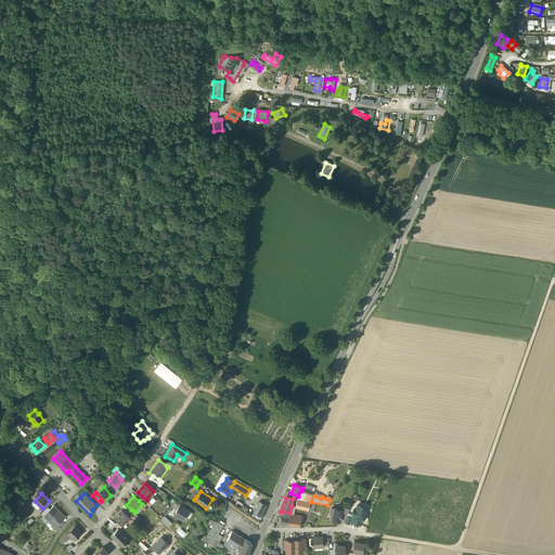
[(310,503),(293,499),(292,506),(289,513),(289,517),(288,525),(299,526),(300,516),(293,515),(295,507),(308,511),(308,510),(310,503)]
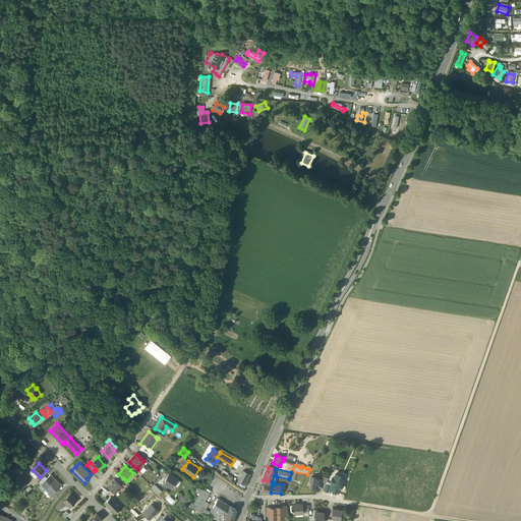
[(238,481),(244,484),(249,474),(243,471),(238,481)]
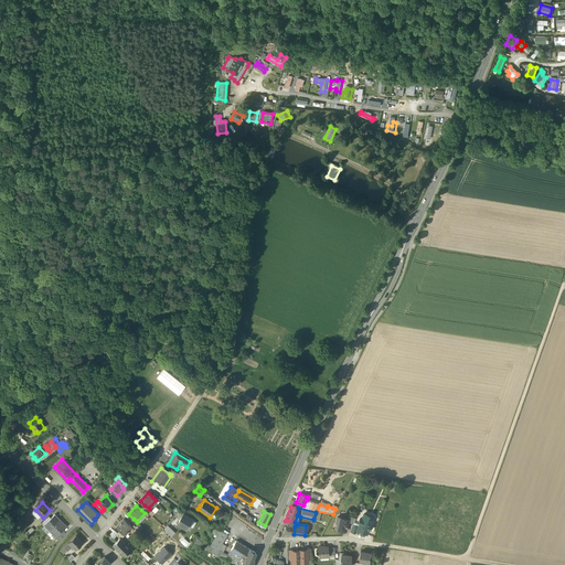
[(369,515),(364,513),(362,520),(360,519),(359,522),(360,523),(359,528),(356,531),(356,532),(360,533),(360,531),(366,534),(369,530),(371,531),(372,526),(371,525),(372,521),(368,519),(369,515)]
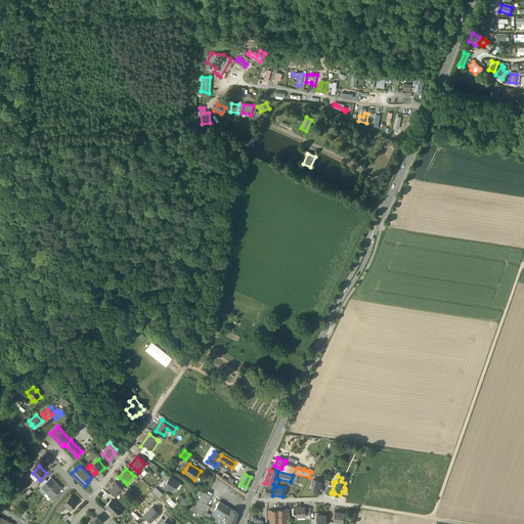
[(45,482),(41,487),(44,490),(45,489),(47,491),(56,483),(50,477),(45,482)]
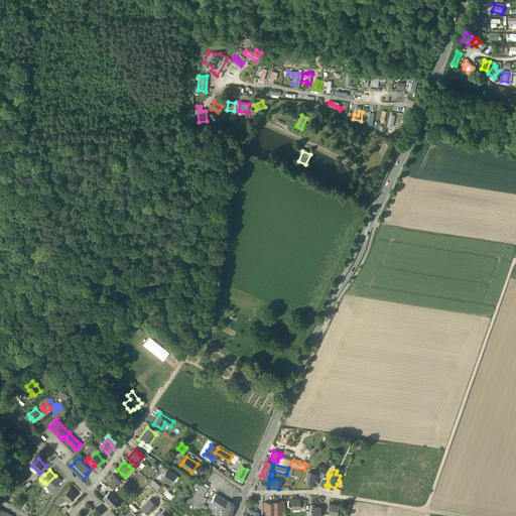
[(175,475),(167,470),(163,476),(163,477),(162,479),(170,484),(173,479),(175,475)]
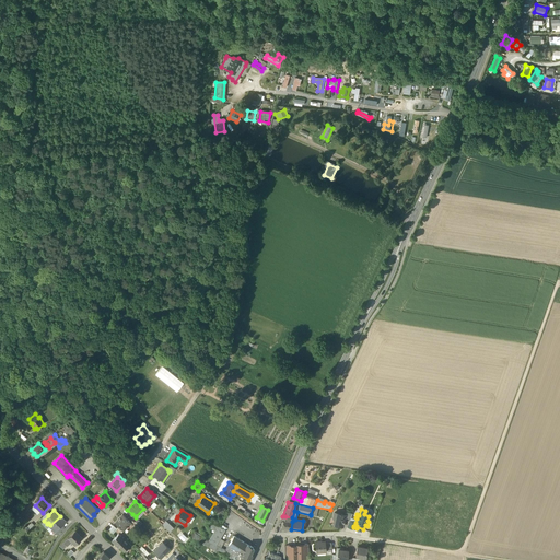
[(346,515),(335,512),(334,517),(335,520),(334,525),(342,527),(345,520),(346,515)]
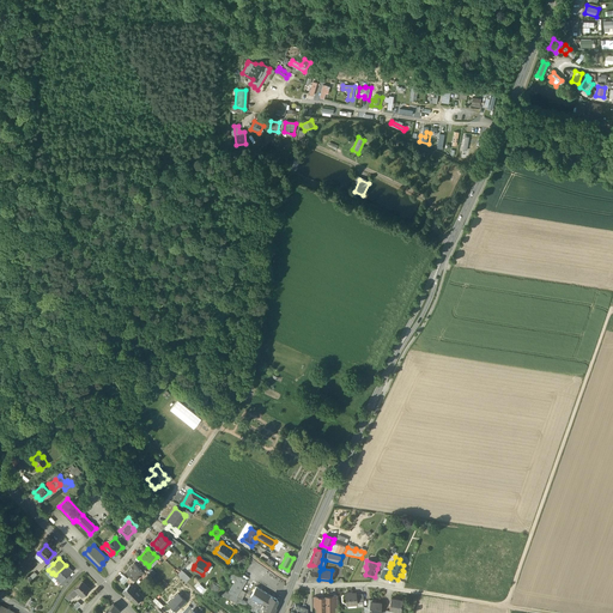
[(140,568),(134,563),(126,572),(131,576),(135,581),(144,571),(140,568)]
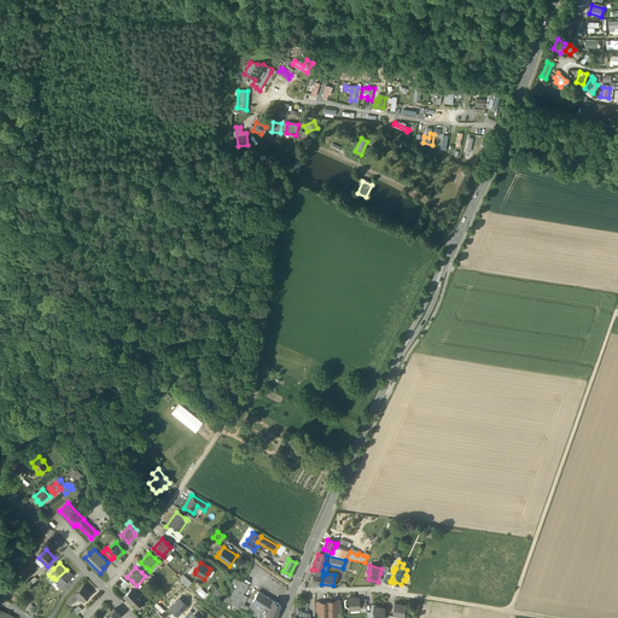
[(73,576),(66,570),(56,579),(58,582),(57,583),(62,587),(66,582),(73,576)]
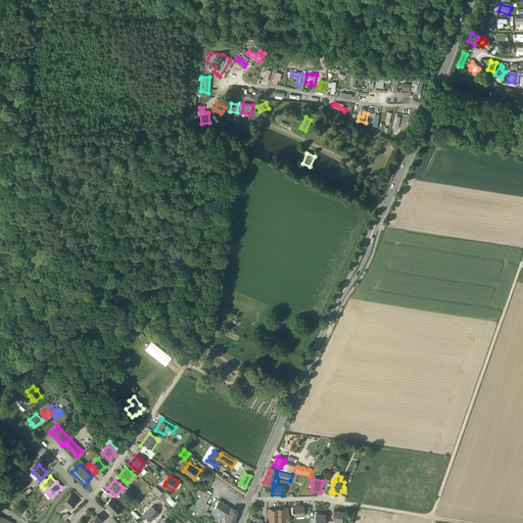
[(151,489),(158,495),(161,492),(155,485),(151,489)]
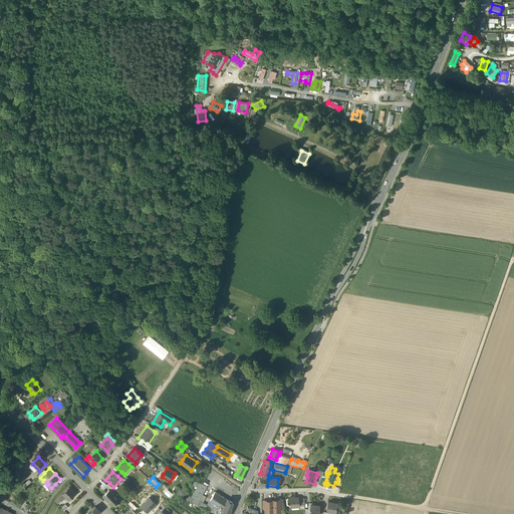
[(261,478),(259,478),(258,486),(267,486),(268,479),(261,478)]
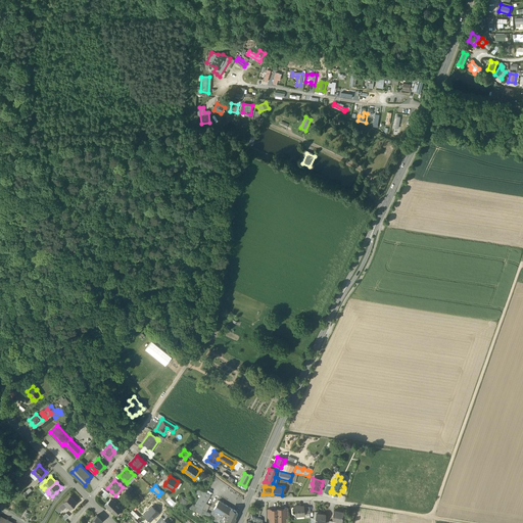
[(105,489),(100,493),(104,497),(109,493),(105,489)]
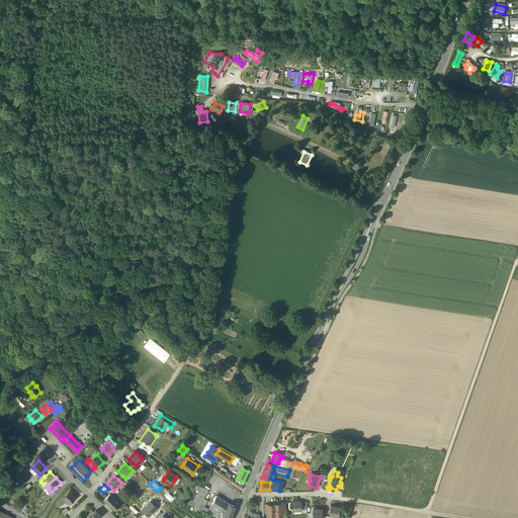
[(193,501),(190,505),(197,509),(198,507),(200,505),(203,499),(208,491),(201,487),(193,501)]
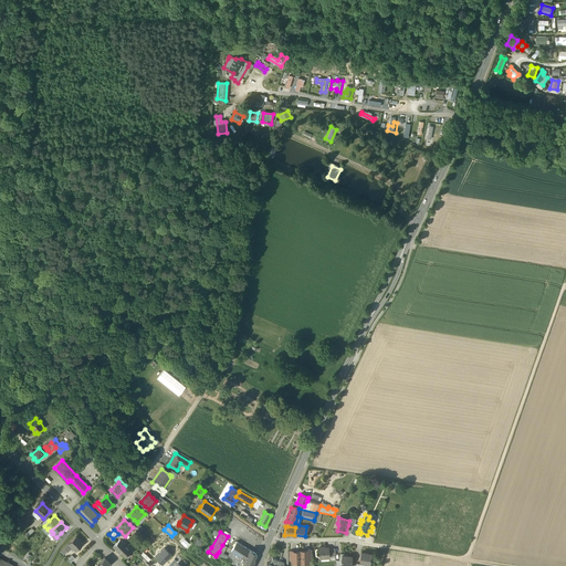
[(75,536),(69,543),(72,546),(76,551),(83,544),(75,536)]
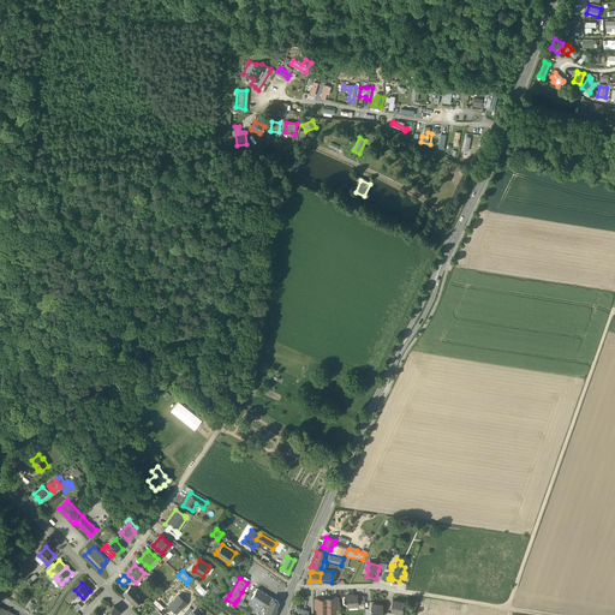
[(230,595),(213,585),(214,584),(212,583),(208,589),(226,599),(230,595)]
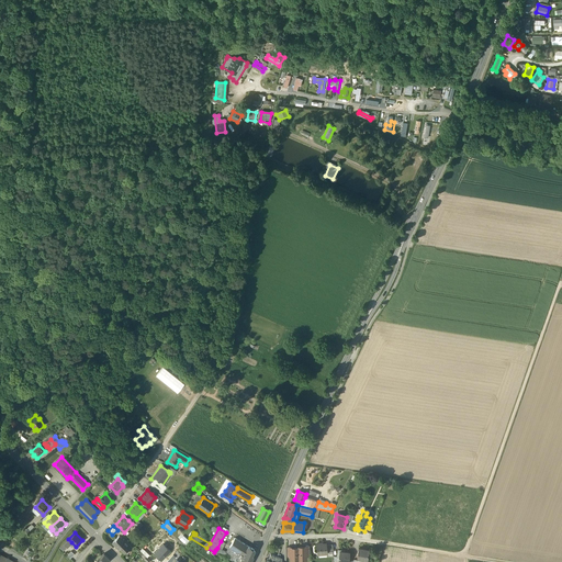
[(125,541),(119,536),(112,542),(120,550),(121,549),(124,553),(128,549),(130,550),(132,547),(126,541),(125,541)]
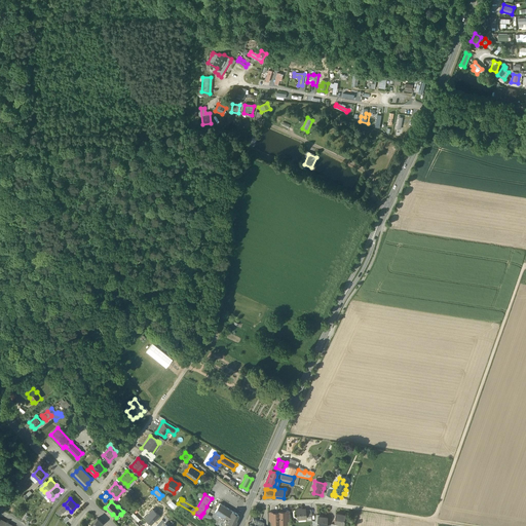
[(232,511),(220,503),(215,513),(225,519),(227,520),(232,511)]
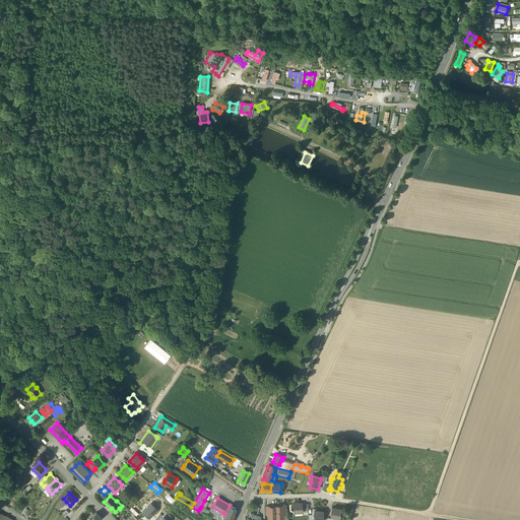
[(63,499),(57,506),(59,508),(66,502),(63,499)]
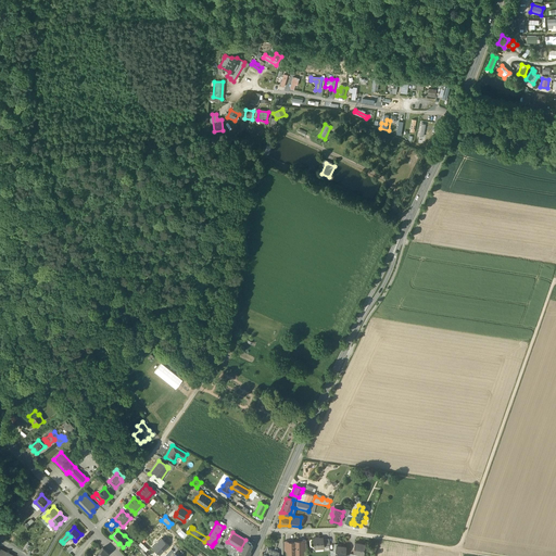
[(318,539),(317,538),(316,539),(313,539),(314,548),(324,547),(323,545),(323,539),(318,539)]
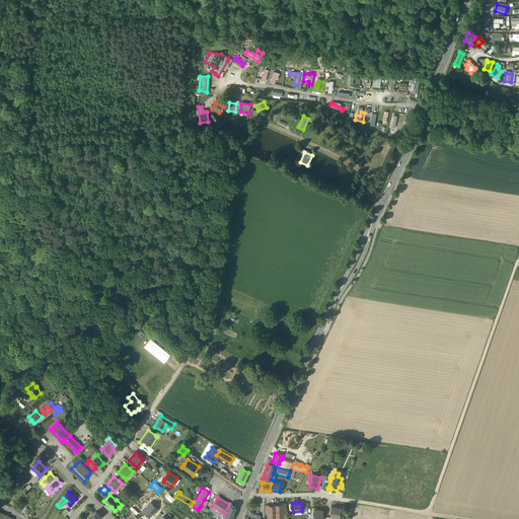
[(157,509),(151,503),(143,511),(149,517),(157,509)]
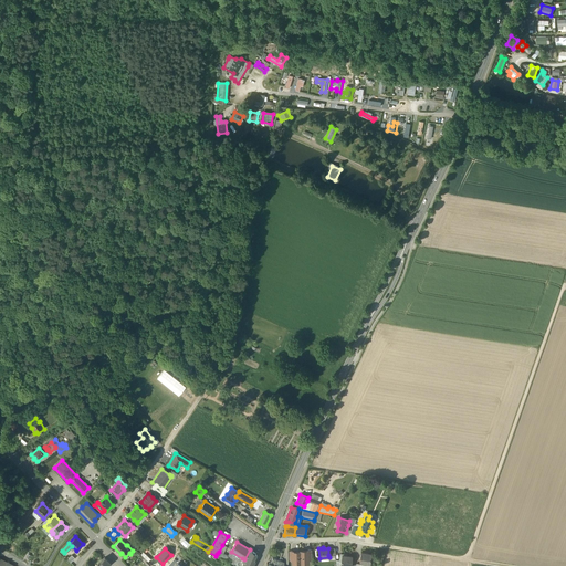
[(250,549),(244,559),(242,558),(241,561),(243,562),(242,565),(252,565),(255,558),(254,558),(257,555),(255,553),(250,549)]
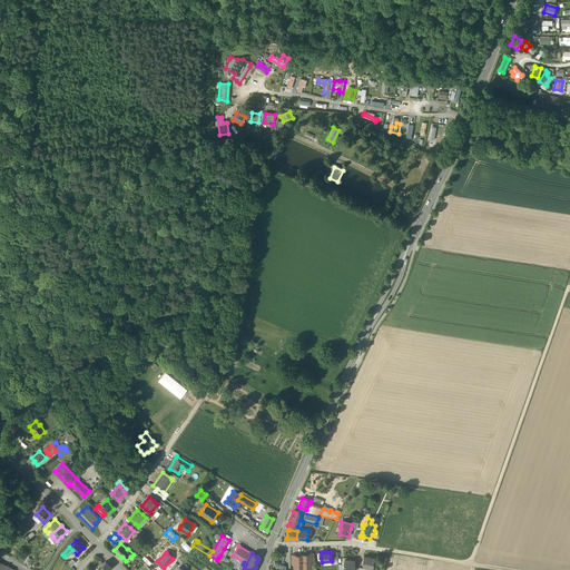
[(144,556),(141,558),(149,564),(151,562),(144,556)]
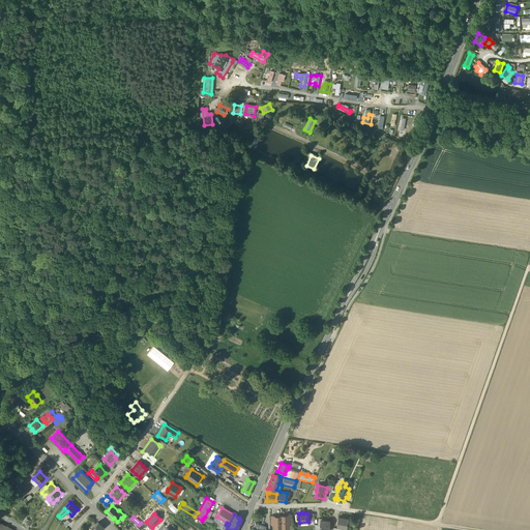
[(227,523),(216,517),(214,521),(213,522),(227,529),(228,526),(226,525),(227,523)]
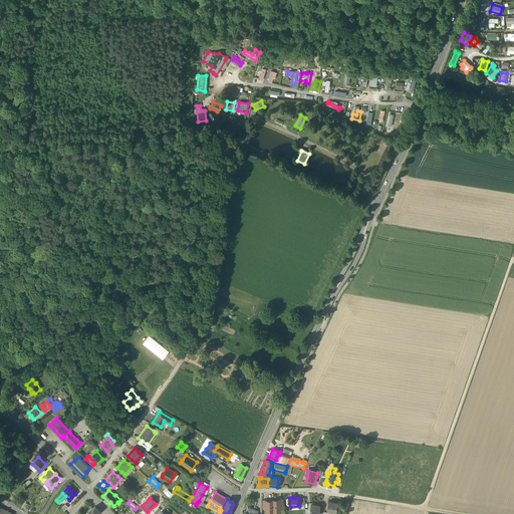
[(337,503),(328,502),(326,511),(327,511),(335,512),(337,503)]
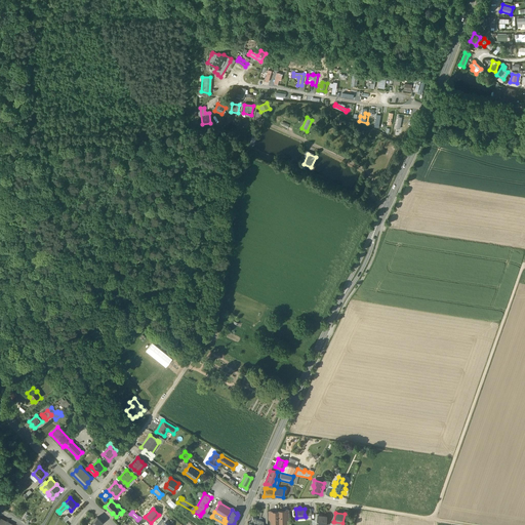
[(322,515),(316,514),(315,520),(316,521),(316,524),(321,524),(321,523),(325,524),(324,524),(325,524),(327,517),(322,516),(322,515)]
